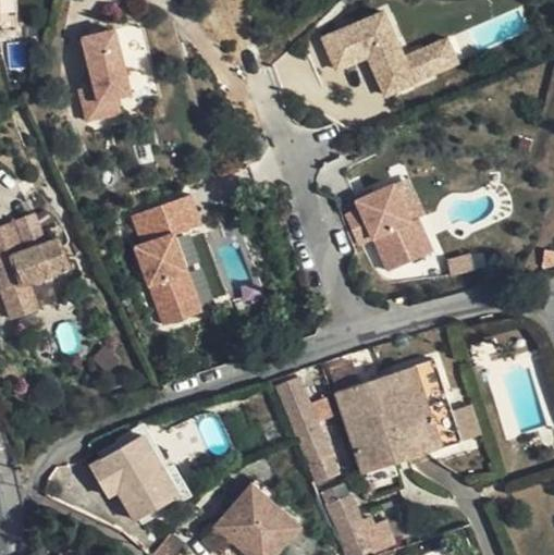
[(0,32),(14,32),(12,0),(0,0),(0,32)]
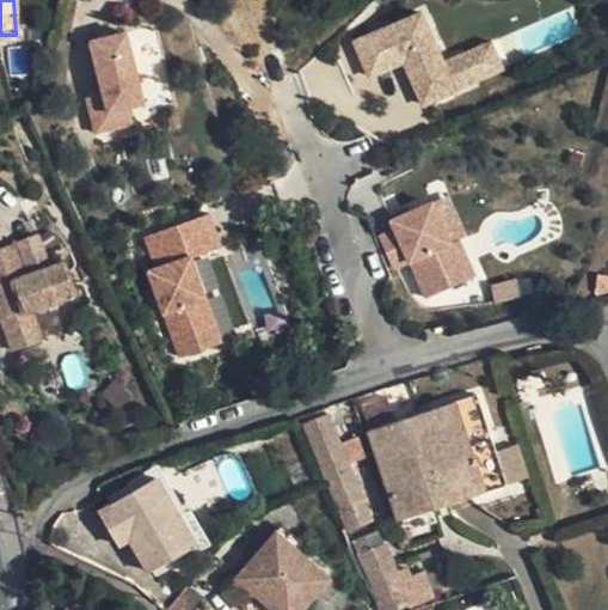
[(399,68),(417,111),(502,77),(487,42),(442,61),(423,12),(347,42),(363,83),(399,68)]
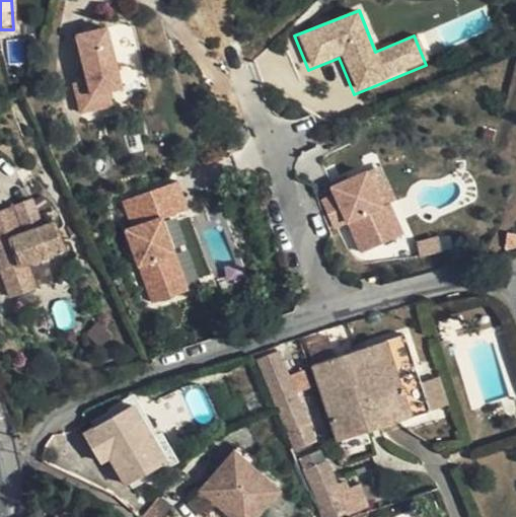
[(119,89),(103,29),(74,38),(85,81),(70,85),(77,115),(93,111),(90,96),(104,92),(119,89)]
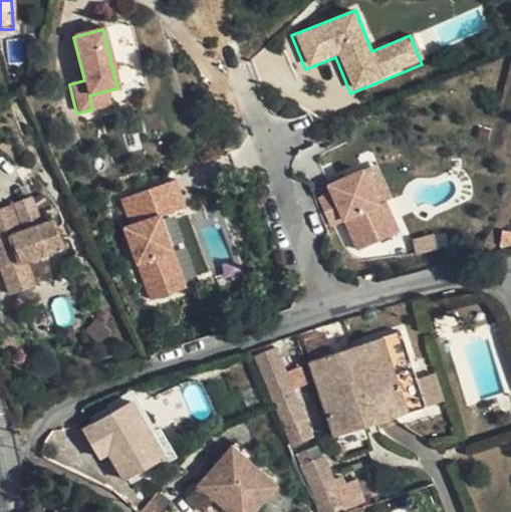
[(89,95),(92,109),(107,106),(103,91),(89,95)]
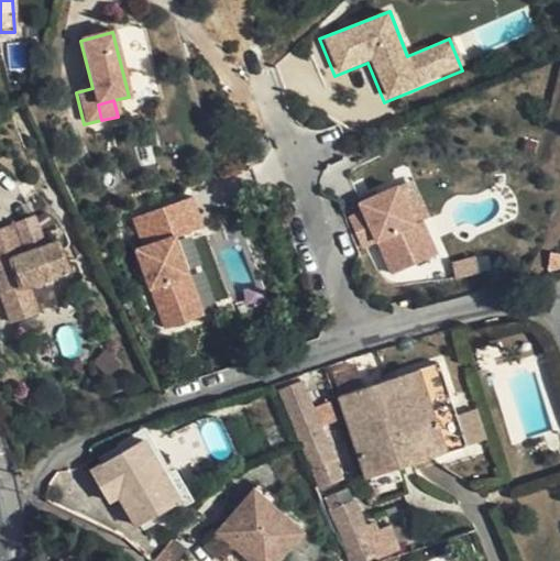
[(413,224),(397,186),(359,201),(362,209),(348,216),(357,238),(372,231),(388,274),(427,259),(413,224)]
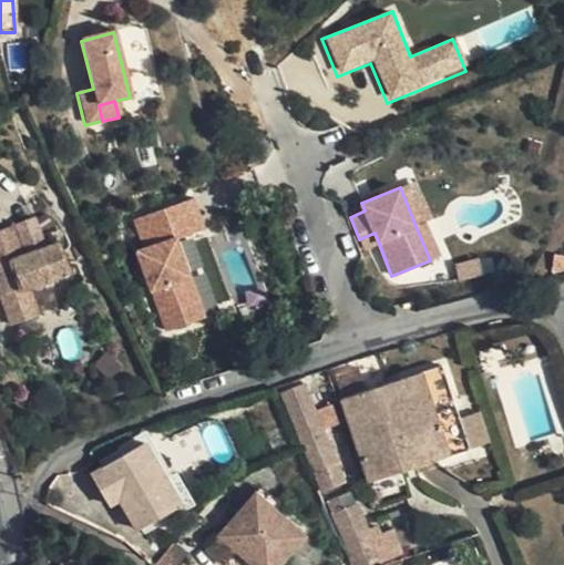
[(201,227),(190,196),(131,218),(142,248),(134,250),(165,330),(196,319),(181,278),(188,275),(174,237),(171,229),(175,227),(183,234),(201,227)]
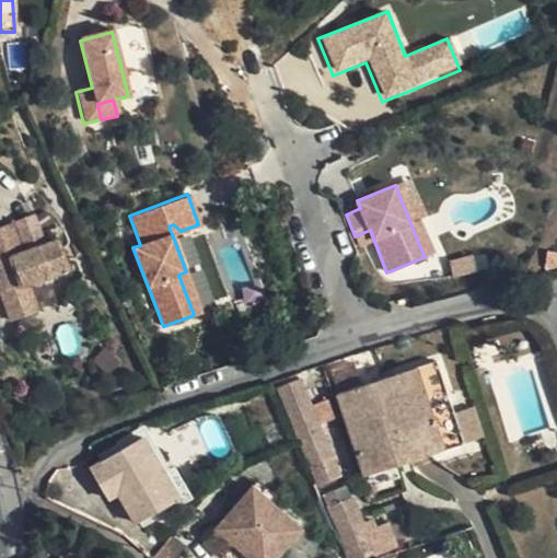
[(418,220),(410,223),(425,257),(432,254),(418,220)]
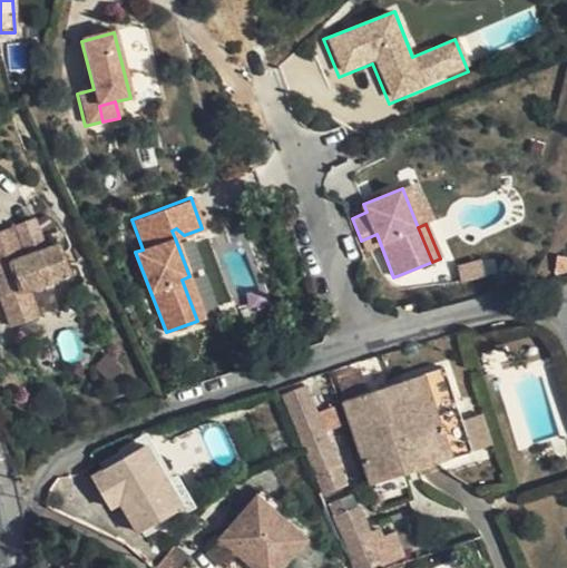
[(176,228),(172,231),(175,238),(184,235),(176,228)]
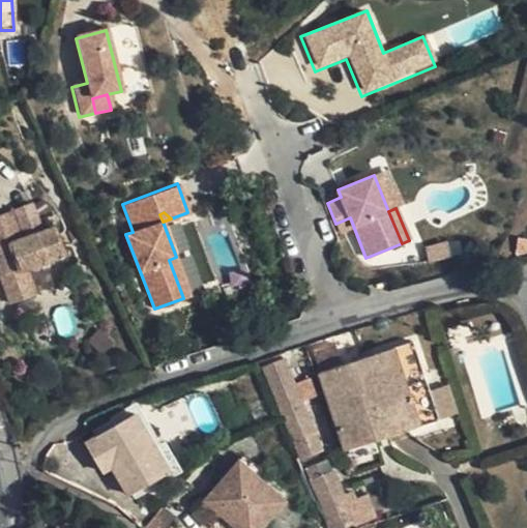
[(0,252),(26,243),(15,214),(0,220),(0,252)]
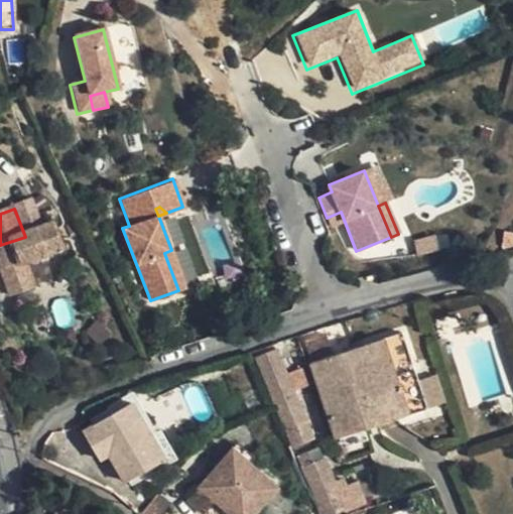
[(0,269),(2,275),(25,266),(65,252),(55,226),(25,237),(0,245),(0,269)]
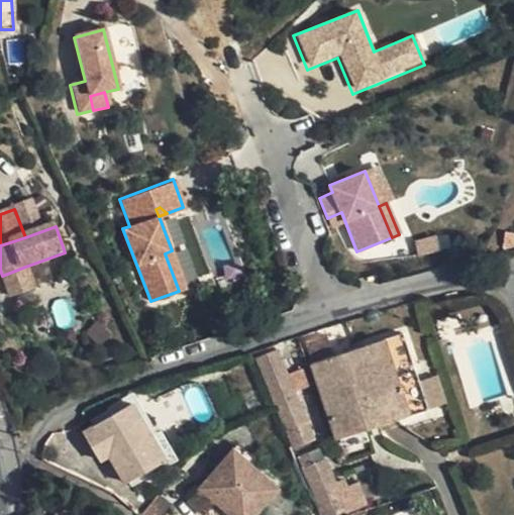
[(172,250),(165,253),(179,291),(186,288),(172,250)]
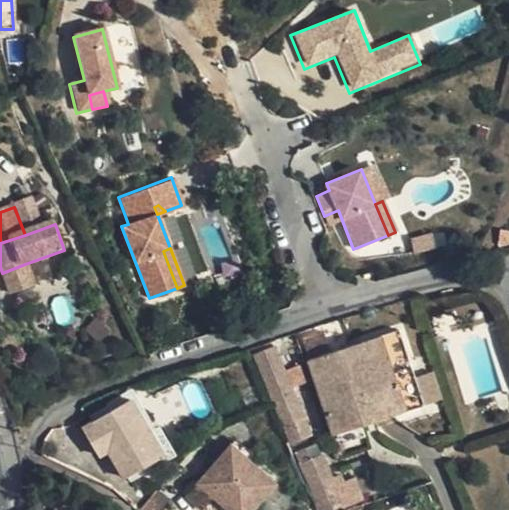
[(25,264),(2,273),(10,298),(34,290),(25,264)]
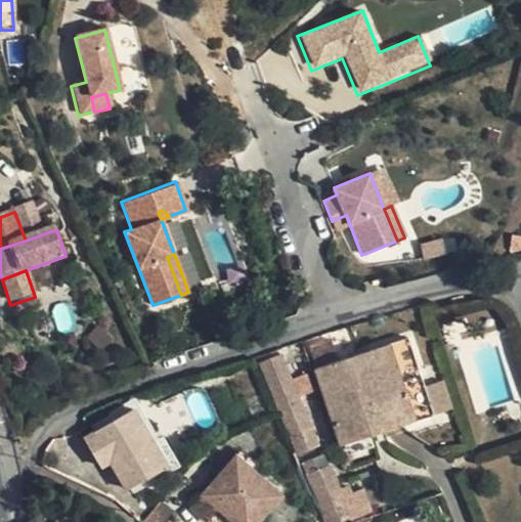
[(342,445),(346,444),(376,434),(434,412),(407,337),(315,367),(342,445)]
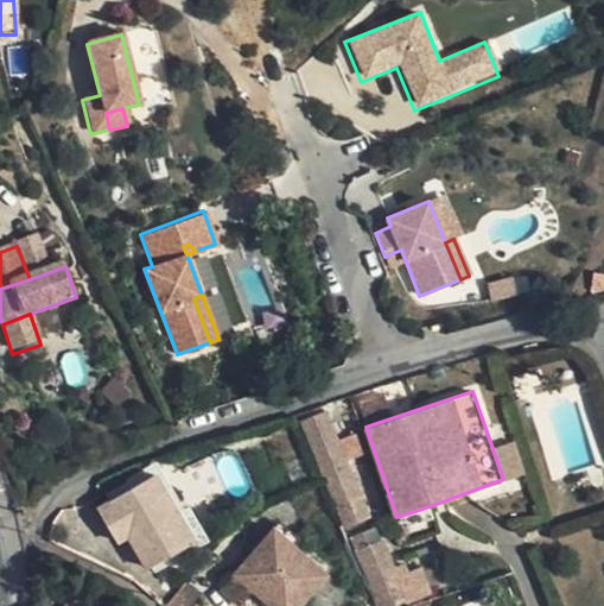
[(324,411),(300,422),(342,523),(368,518),(324,411)]
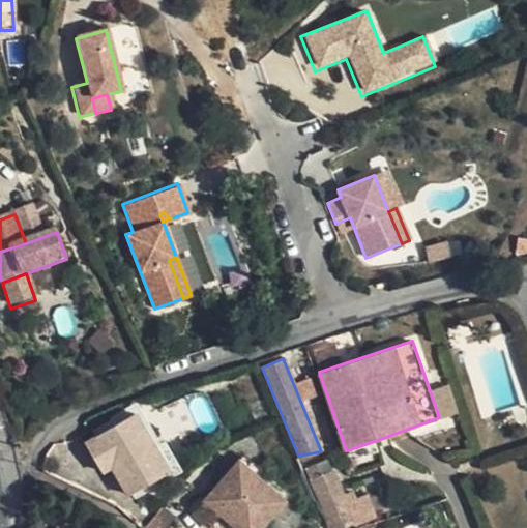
[(126,494),(177,465),(162,441),(154,446),(136,413),(84,443),(101,472),(110,467),(126,494)]
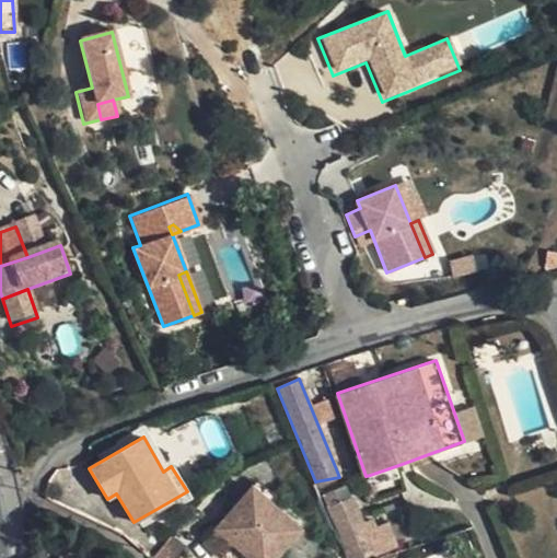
[(404,474),(402,464),(370,475),(373,485),(404,474)]
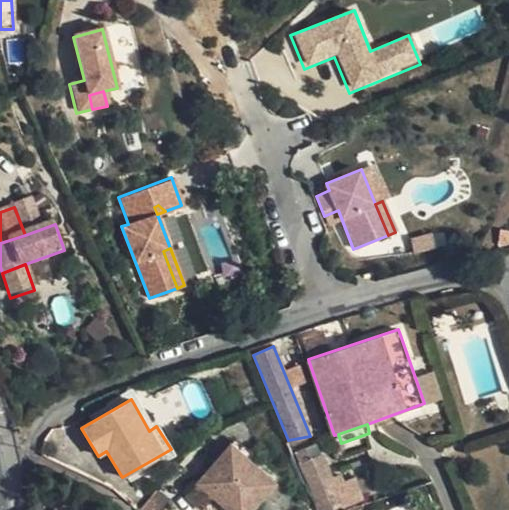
[(230,445),(200,479),(226,502),(227,500),(232,504),(227,509),(252,509),(274,485),(230,445)]
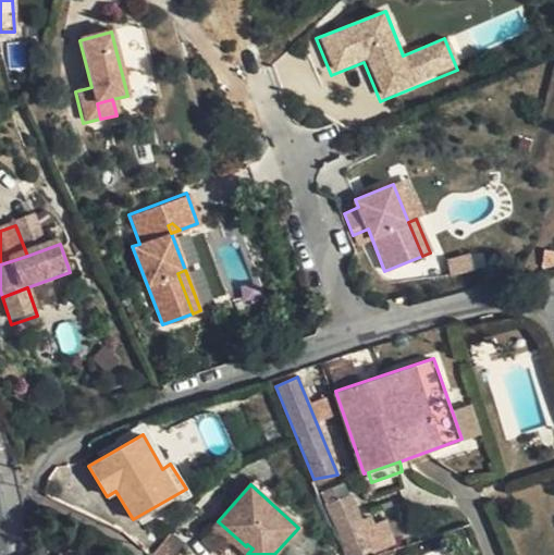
[(189,495),(186,489),(133,519),(137,527),(189,495)]
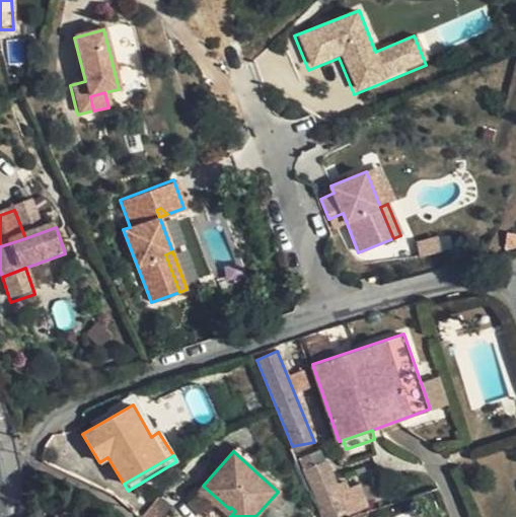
[(300,471),(319,516),(341,516),(344,515),(322,462),(300,471)]
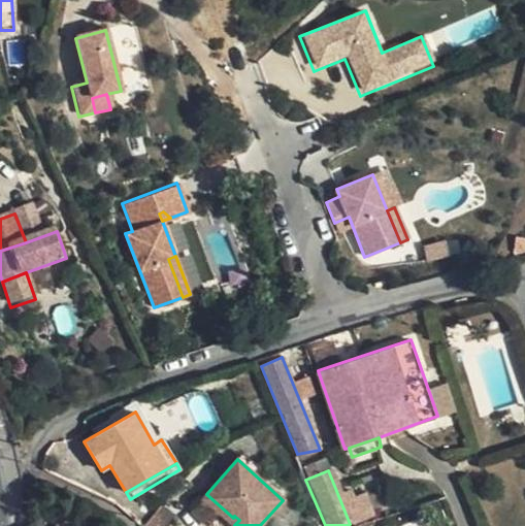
[(202,499),(230,525),(234,525),(239,520),(234,516),(233,518),(206,494),(202,499)]
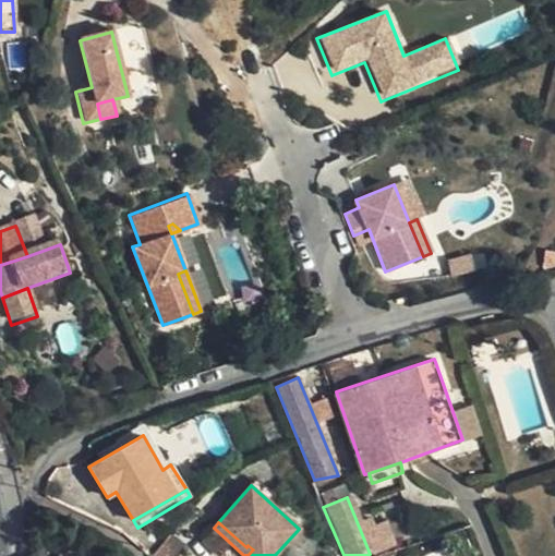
[(170,555),(179,546),(167,538),(151,555),(170,555)]
